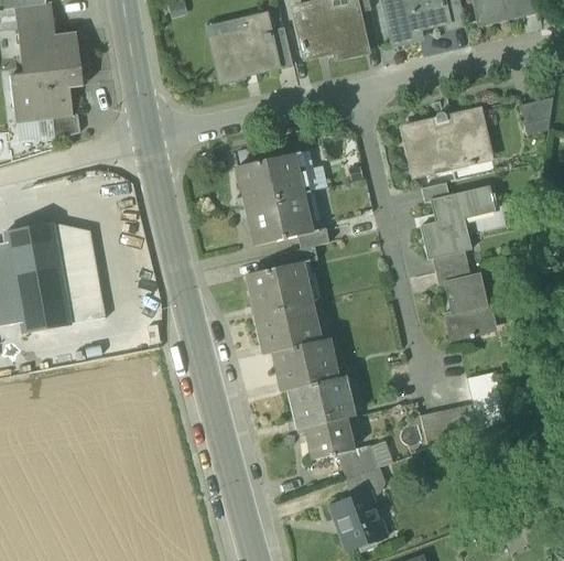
[(179,0),(166,3),(171,19),(187,14),(183,0),(179,0)]
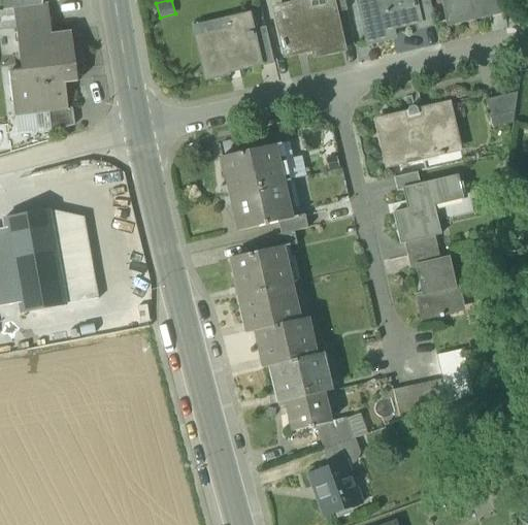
[(307,0),(275,7),(286,53),(321,44),(322,51),(341,46),(333,11),(330,0),(307,0)]
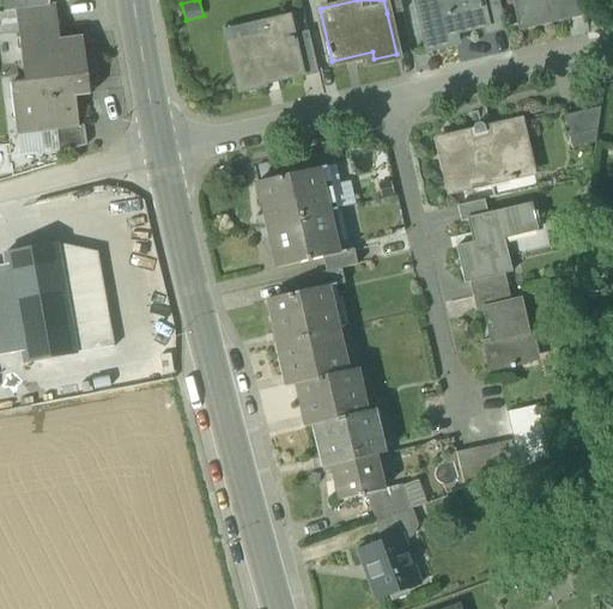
[(383,0),(387,13),(402,10),(400,0),(383,0)]
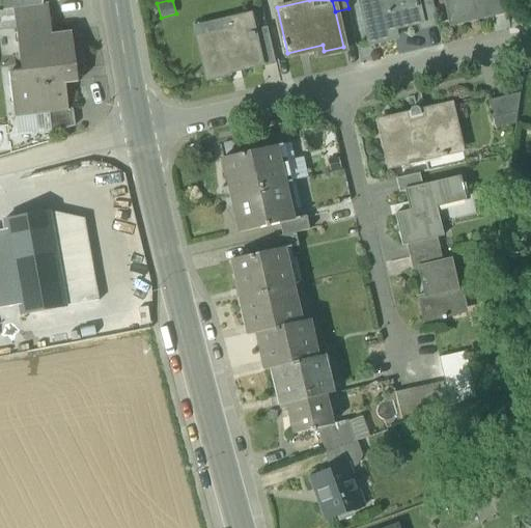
[(359,0),(368,43),(395,36),(393,27),(392,22),(402,20),(403,24),(420,21),(421,21),(416,0),(359,0)]
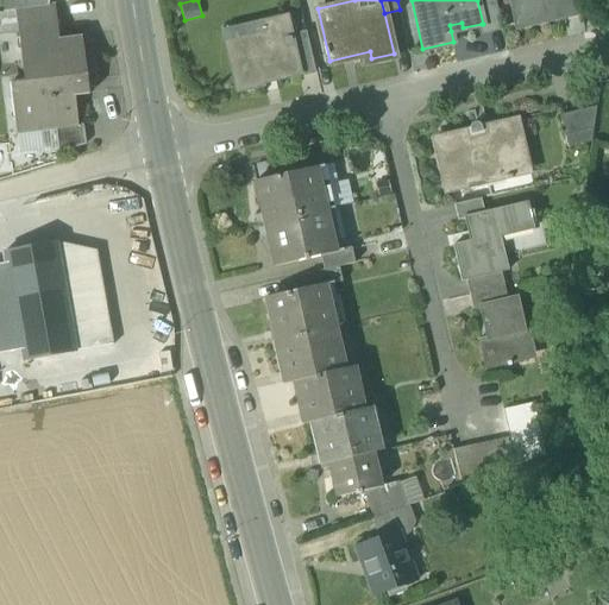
[(482,24),(483,30),(501,26),(495,0),(477,0),(483,24),(482,24)]
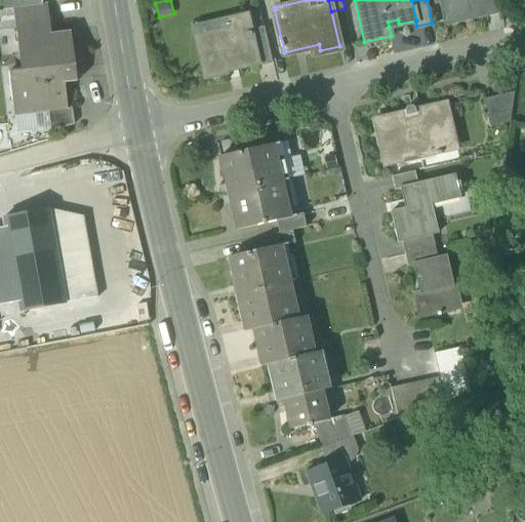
[(439,0),(445,24),(486,14),(485,10),(500,6),(498,0),(439,0)]
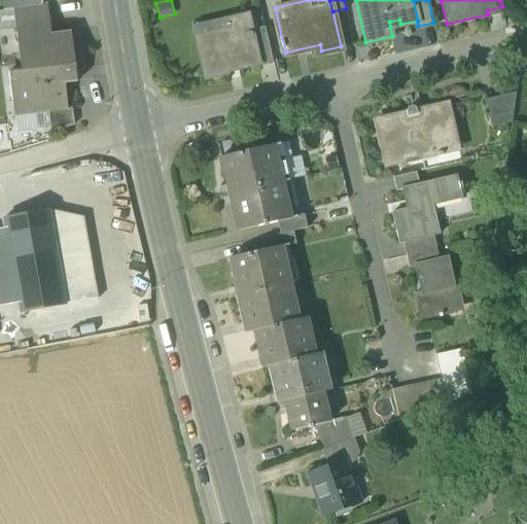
[(48,1),(42,2),(14,5),(18,31),(51,27),(48,1)]
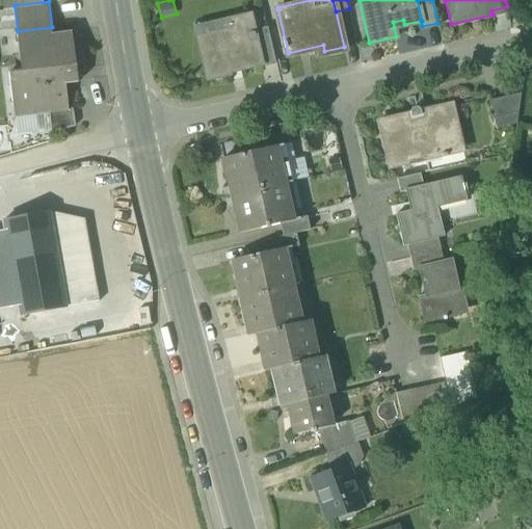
[(194,22),(208,76),(227,72),(227,70),(260,61),(261,61),(253,28),(249,14),(230,19),(229,15),(194,22)]
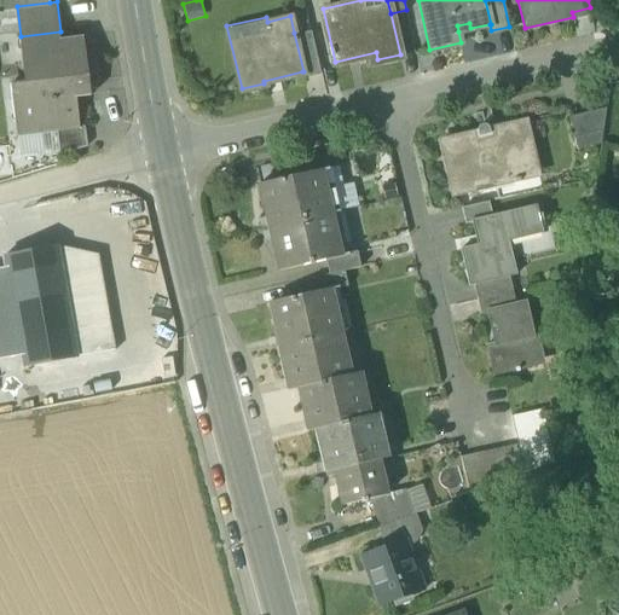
[(302,71),(304,76),(320,71),(311,29),(294,33),(304,71),(302,71)]
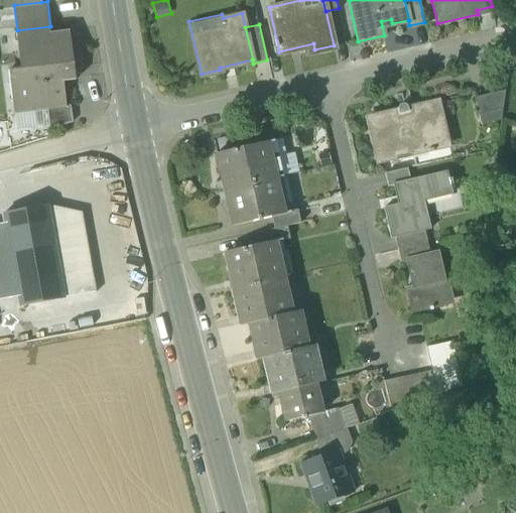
[(33,95),(35,109),(49,107),(68,105),(63,80),(62,67),(74,66),(70,28),(51,30),(50,26),(17,30),(22,66),(9,68),(13,97),(33,95)]
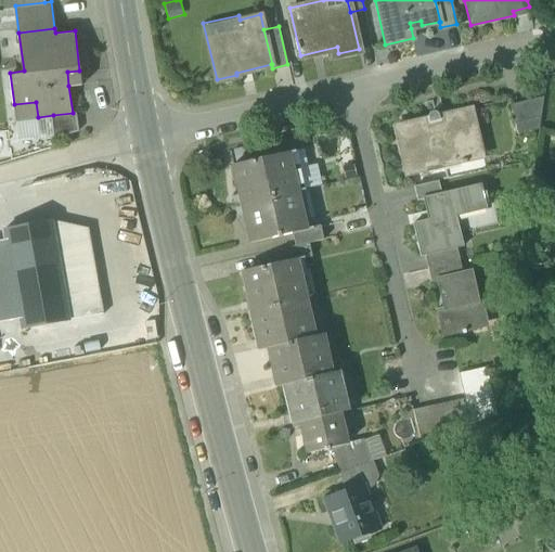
[(67,72),(68,86),(81,84),(79,71),(67,72)]
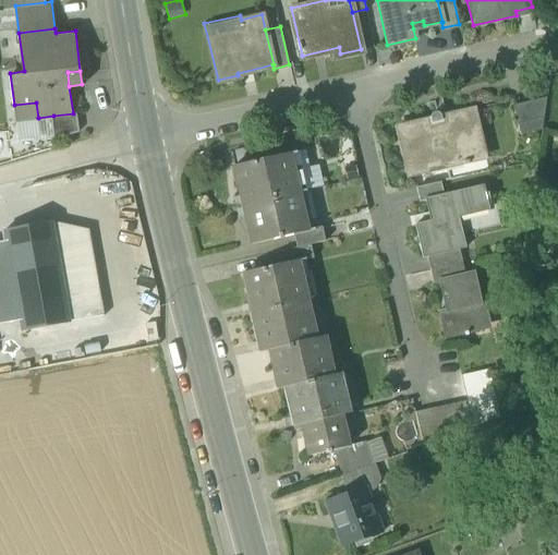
[(509,109),(517,136),(540,131),(544,100),(509,109)]
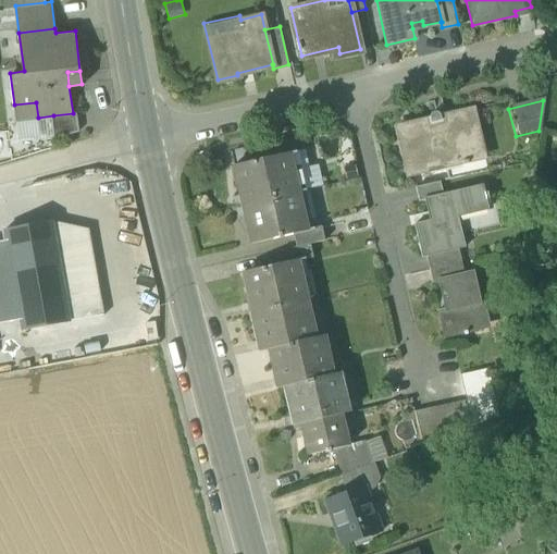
[(36,102),(14,105),(15,120),(38,118),(36,102)]
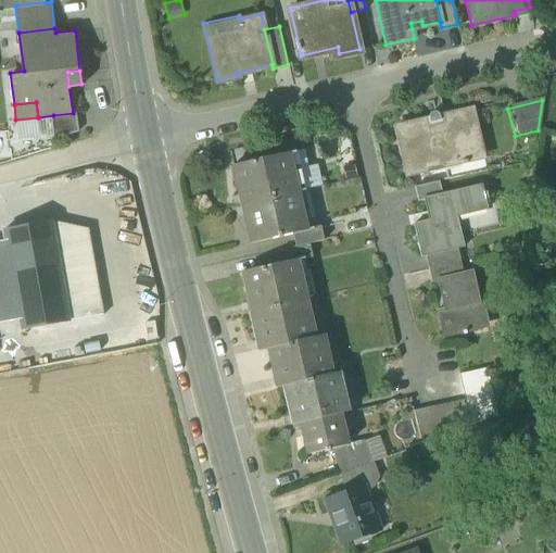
[(395,126),(406,175),(466,162),(462,141),(482,137),(476,108),(440,116),(440,114),(437,112),(432,113),(430,115),(430,118),(395,126)]
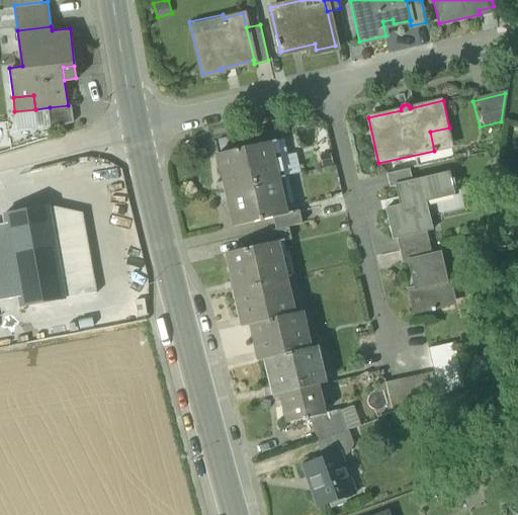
[(50,107),(52,130),(76,121),(74,104),(68,105),(50,107)]
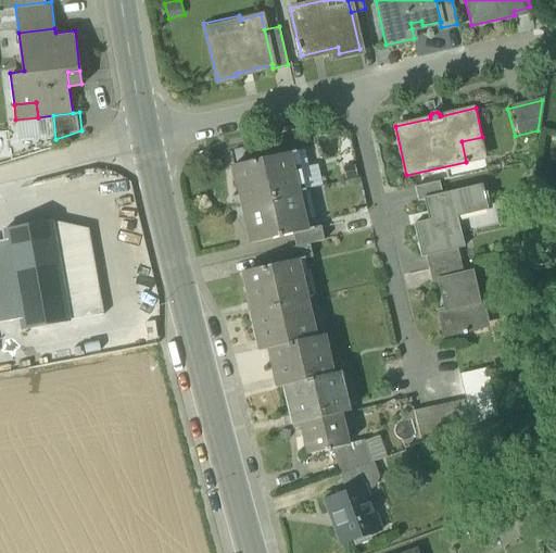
[(38,117),(15,120),(19,143),(55,139),(53,115),(38,117)]
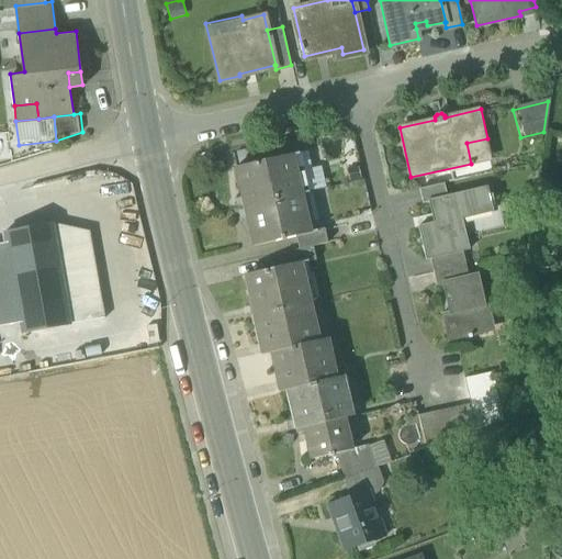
[(307,149),(300,152),(308,191),(326,187),(321,165),(312,167),(307,149)]
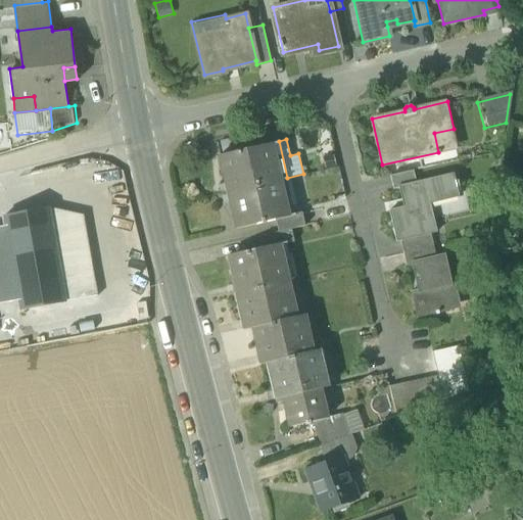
[(220,154),(228,191),(280,179),(287,178),(279,141),(220,154)]
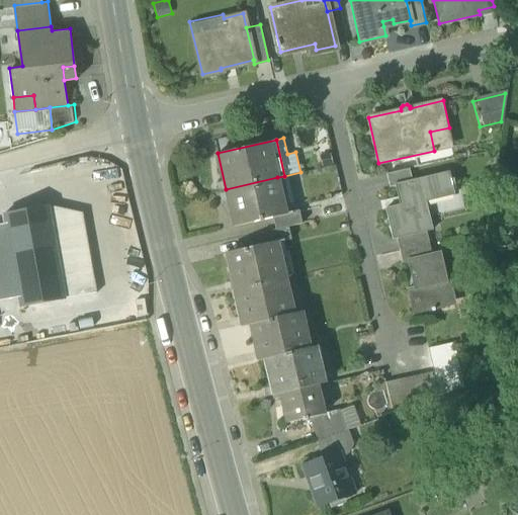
[(386,172),(390,186),(398,184),(413,181),(410,167),(386,172)]
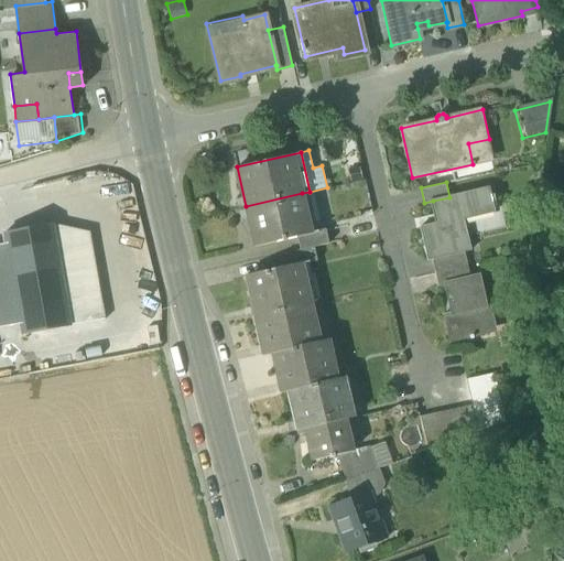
[(420,228),(426,260),(432,259),(464,251),(468,250),(461,217),(494,209),(488,187),(449,197),(433,201),(438,224),(420,228)]
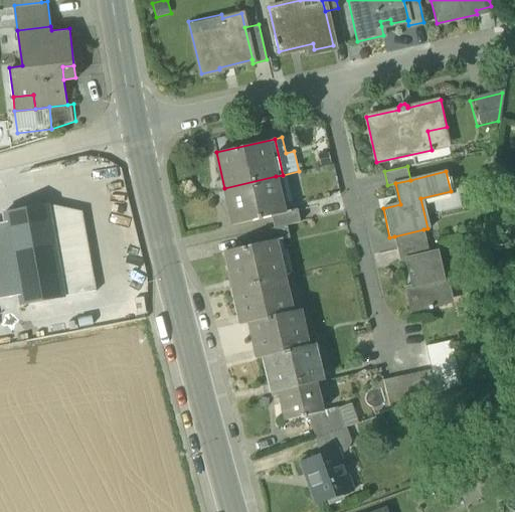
[(284,211),(276,176),(224,188),(232,223),(270,214),(284,211)]
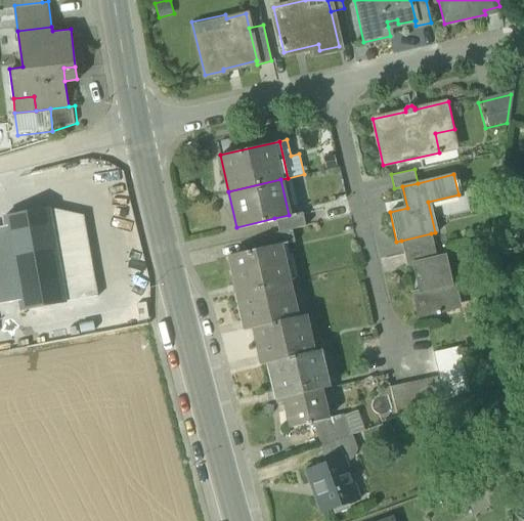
[(66,301),(48,207),(4,215),(3,215),(4,219),(20,307),(20,309),(22,309),(66,301)]
